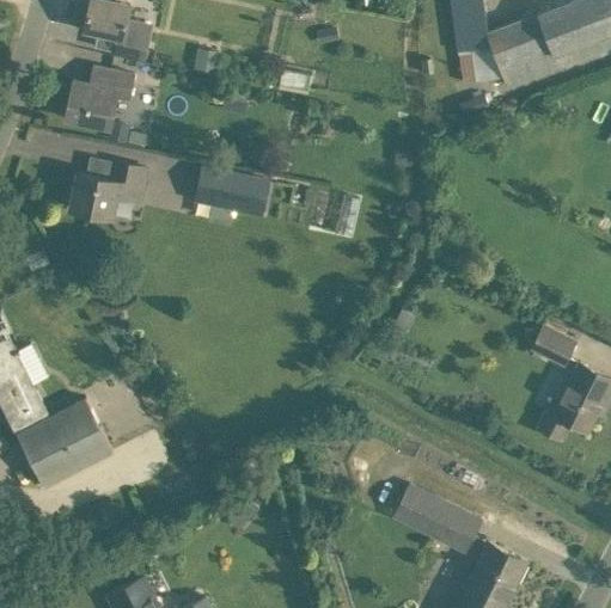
[(89,0),(84,30),(116,37),(112,51),(144,59),(151,26),(126,22),(129,5),(123,4),(124,0),(89,0)]
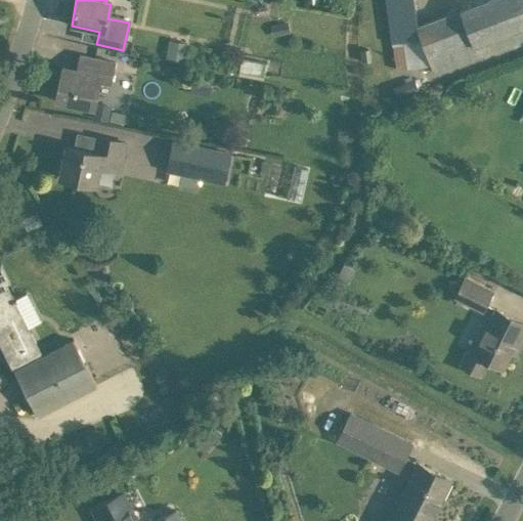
[(522,0),(490,0),(417,28),(412,0),(385,0),(392,45),(393,44),(396,71),(431,69),(433,75),(522,40),(522,0)]
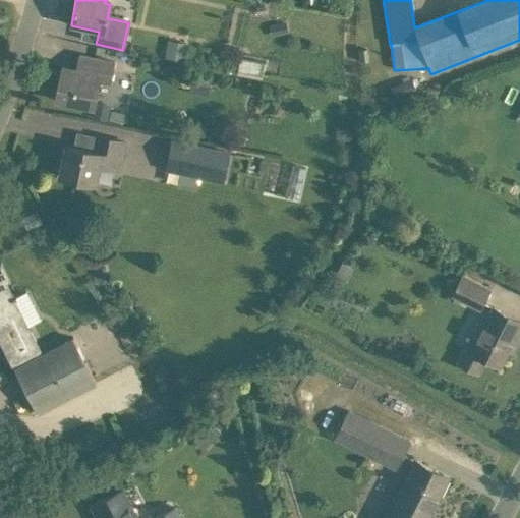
[(183,65),(185,55),(165,51),(163,60),(183,65)]
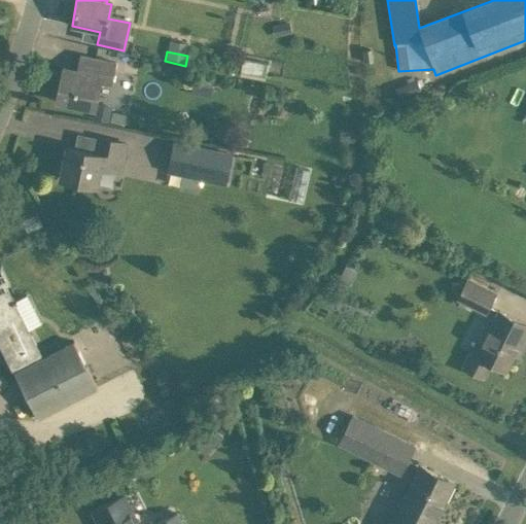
[(361,53),(362,64),(373,63),(371,51),(361,53)]
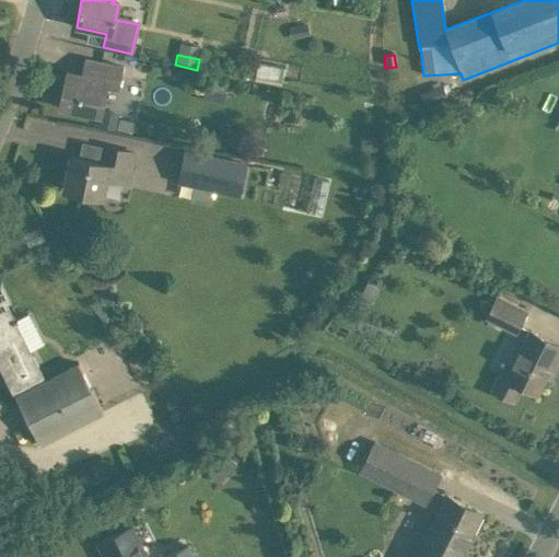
[(59,108),(100,117),(102,111),(107,85),(118,88),(123,69),(85,60),(81,76),(67,72),(59,108)]
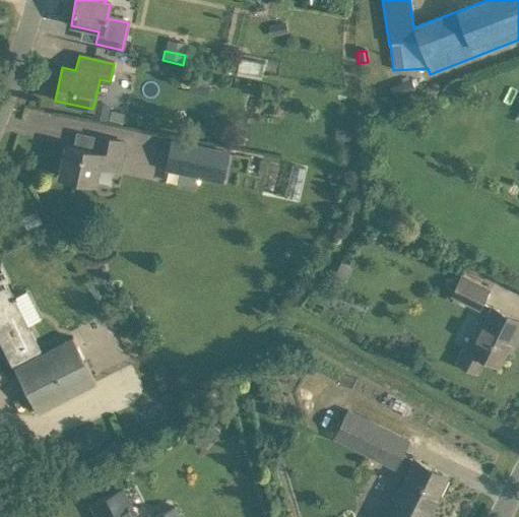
[(234,60),(233,76),(259,78),(260,62),(234,60)]
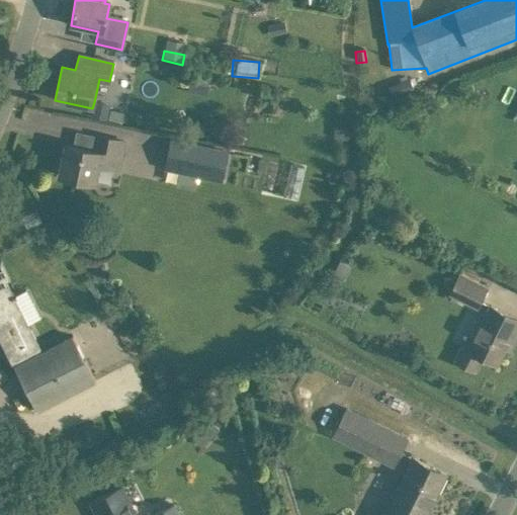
[(397,84),(400,95),(412,91),(409,80),(397,84)]
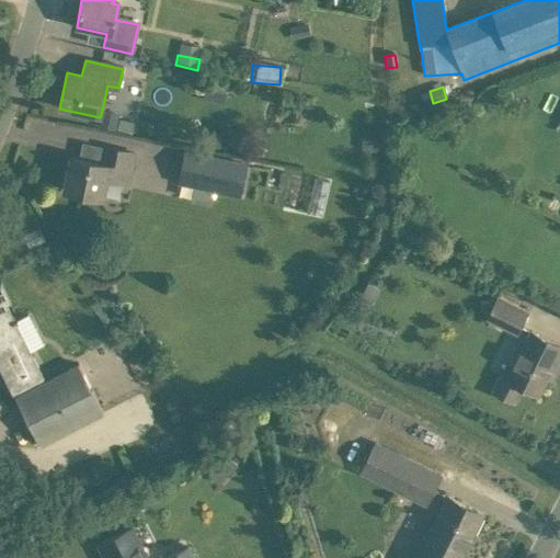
[(102,111),(100,117),(98,128),(114,133),(116,125),(118,115),(102,111)]
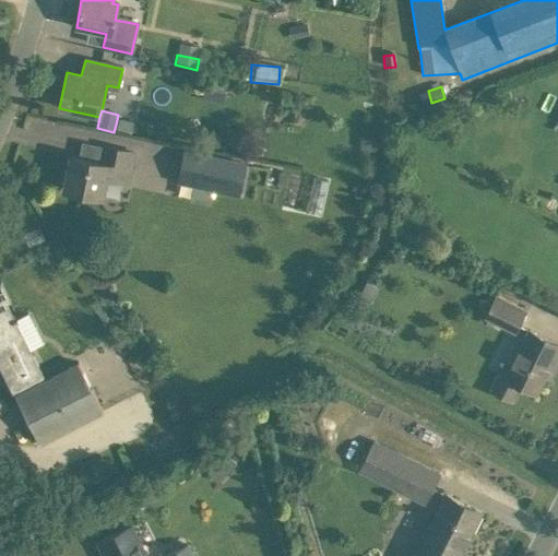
[(208,148),(217,150),(220,139),(210,137),(208,148)]
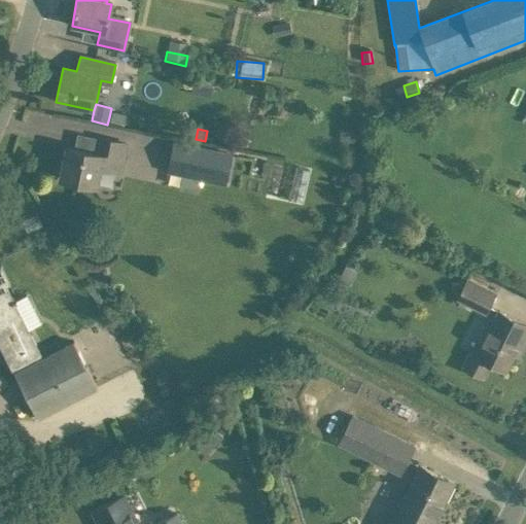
[(60,180),(96,187),(99,170),(119,174),(126,145),(99,140),(96,154),(67,148),(60,180)]
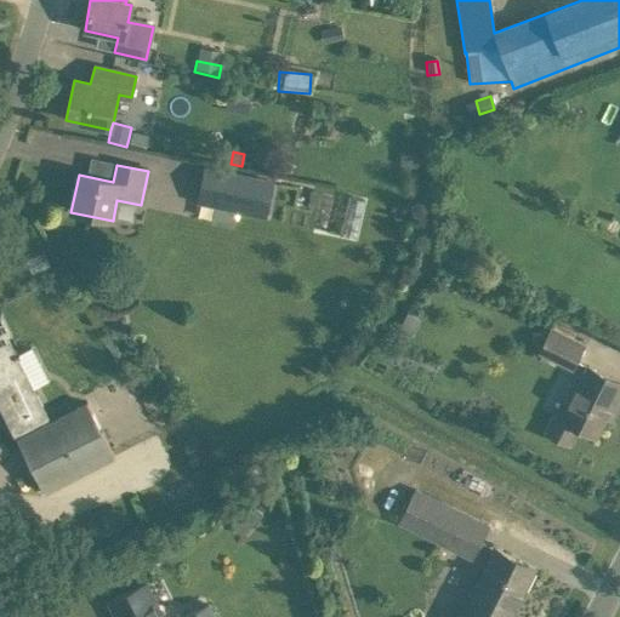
[(197,204),(239,213),(266,220),(273,182),(204,167),(197,204)]
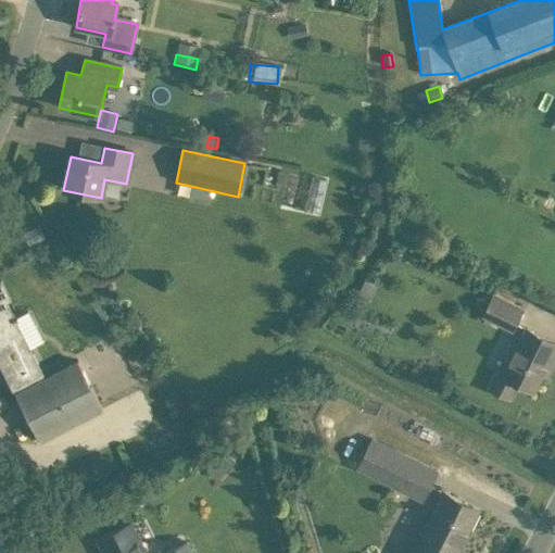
[(524,311),(492,296),(483,291),(479,300),(488,304),(481,317),(513,332),(524,311)]
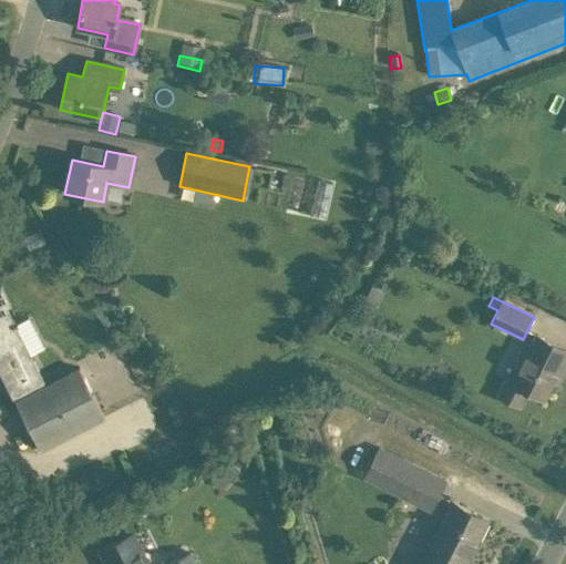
[(0,372),(14,402),(44,387),(4,308),(0,310),(0,372)]
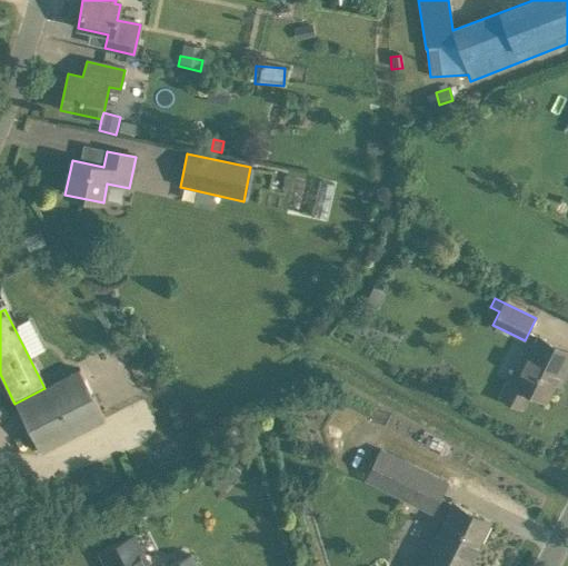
[(567,351),(538,338),(522,370),(515,386),(508,383),(500,399),(521,409),(529,394),(545,401),(558,375),(562,377),(567,365),(567,351)]
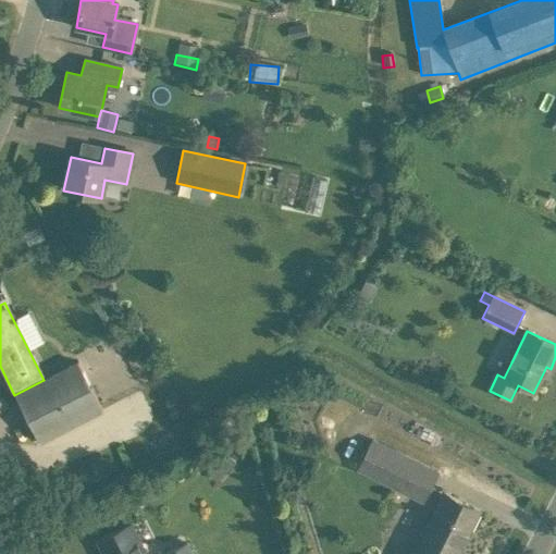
[(77,362),(44,380),(14,395),(39,443),(102,411),(77,362)]
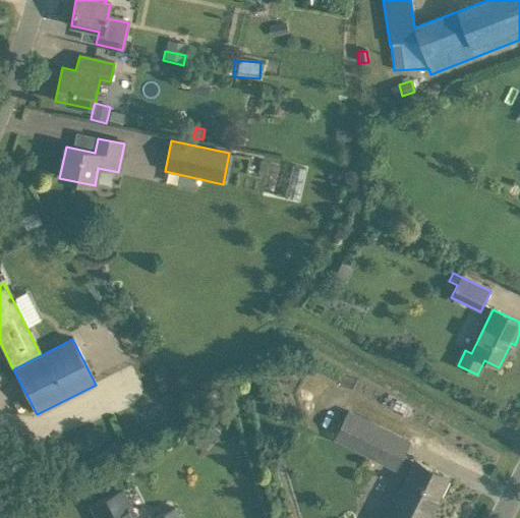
[(335,441),(395,470),(408,443),(348,413),(335,441)]
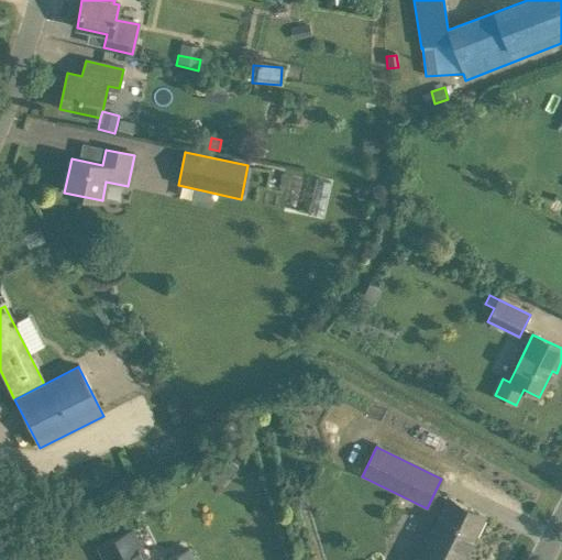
[(463,559),(484,517),(449,500),(418,559),(463,559)]
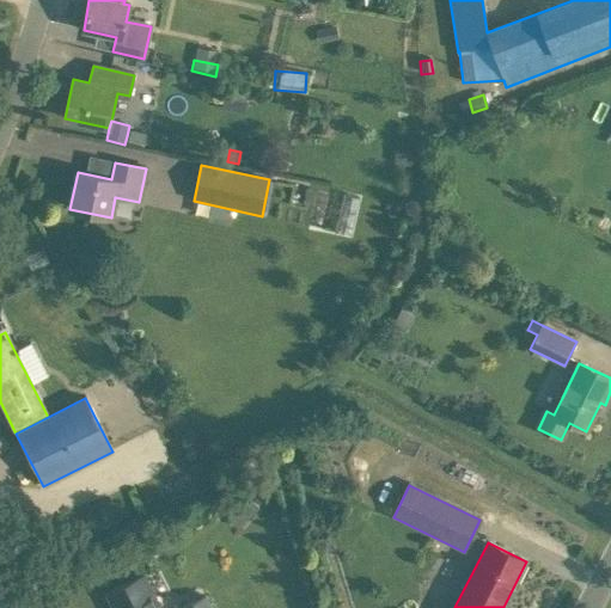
[(107,595),(112,607),(159,607),(144,576),(107,595)]
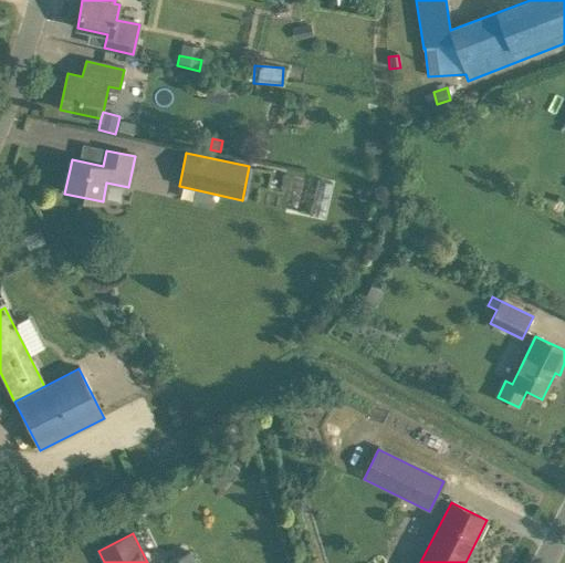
[(194,562),(189,553),(173,562),(194,562)]
